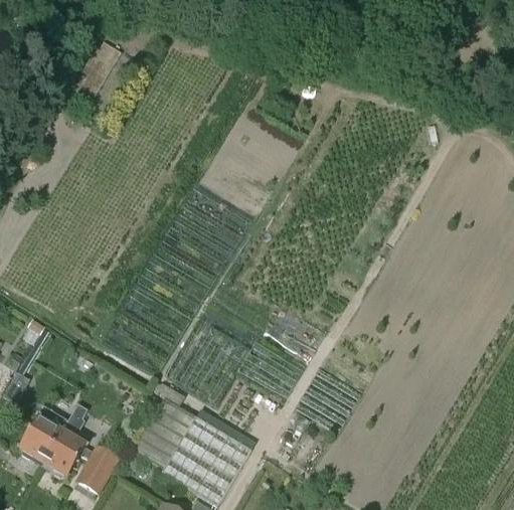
[(64,101),(101,124),(138,63),(101,40),(64,101)]
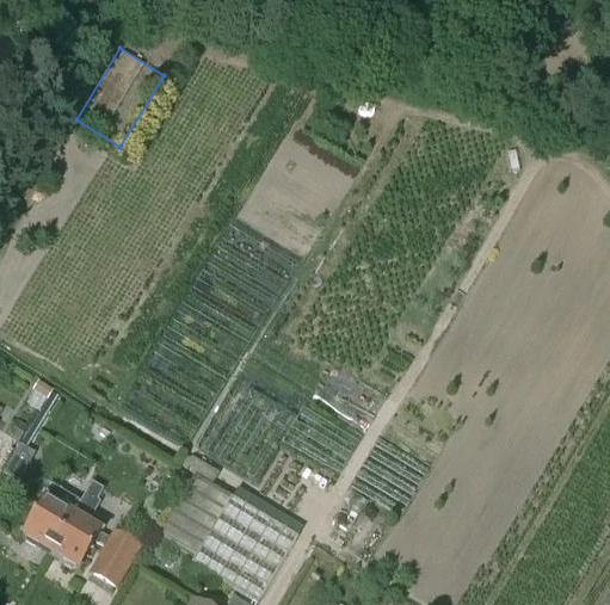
[(39,378),(32,388),(48,397),(54,388),(39,378)]
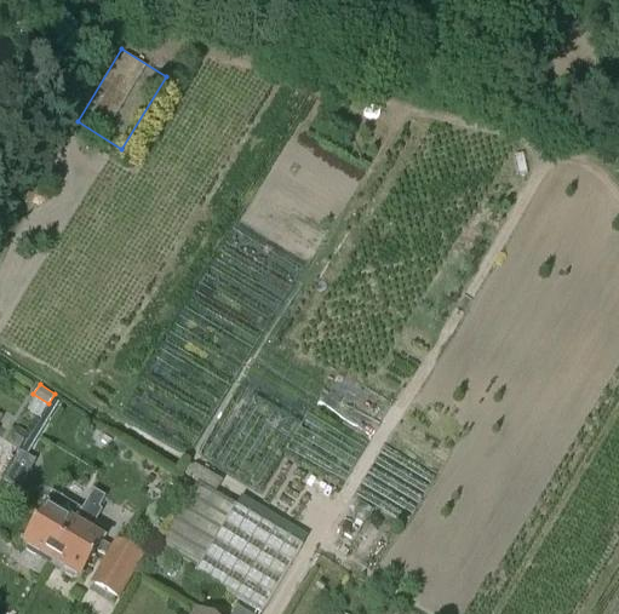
[(17,426),(10,440),(19,446),(28,432),(17,426)]
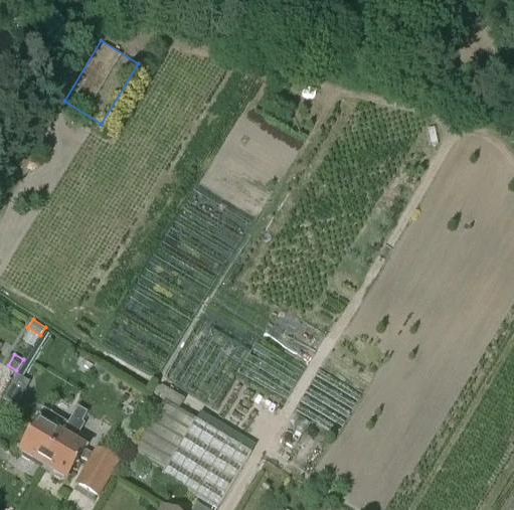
[(3,397),(15,404),(29,380),(17,373),(3,397)]
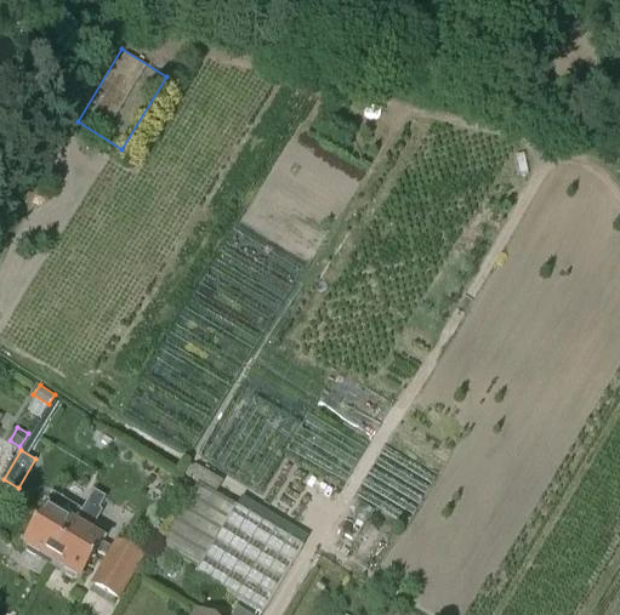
[(182,472),(174,487),(185,493),(193,478),(182,472)]
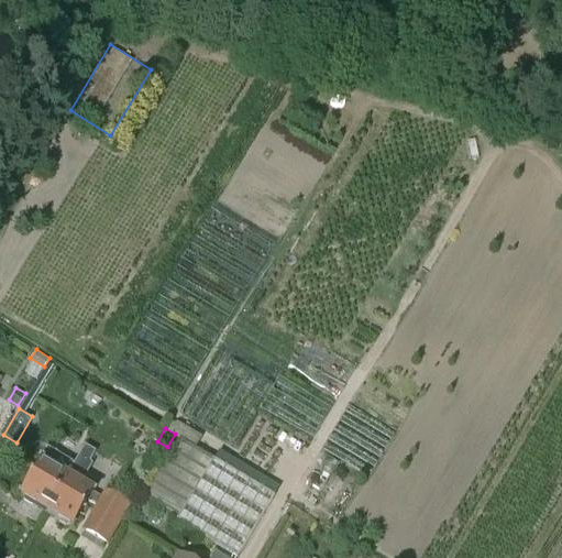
[(133,442),(145,449),(153,436),(141,429),(133,442)]
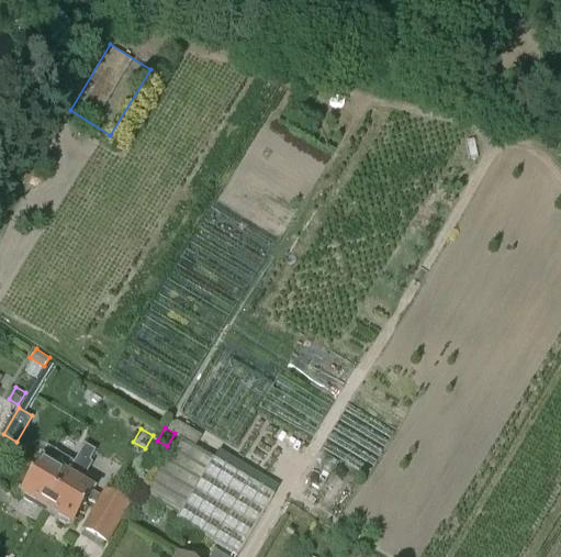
[(179,435),(150,489),(183,507),(178,516),(240,549),(277,481),(240,461),(238,466),(179,435)]
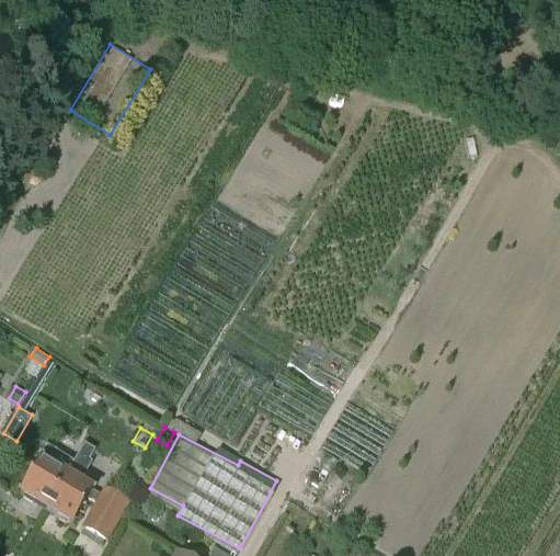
[(69,466),(47,505),(57,510),(58,515),(67,520),(71,519),(73,520),(87,496),(92,487),(93,486),(79,477),(80,473),(79,473),(95,446),(86,441),(79,452),(69,466)]
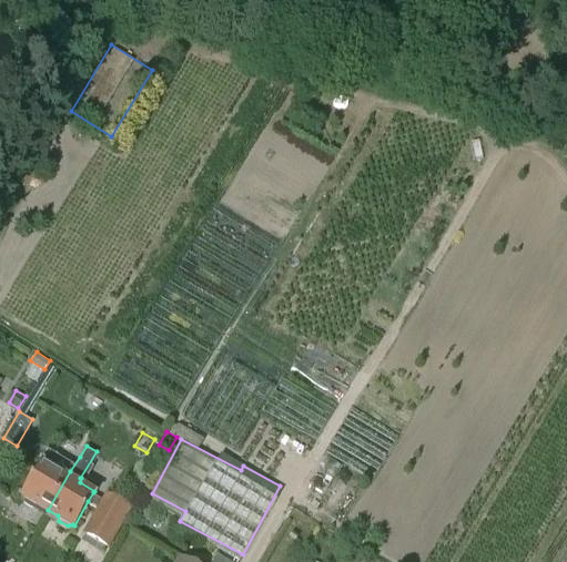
[(41,460),(21,493),(23,496),(24,500),(33,506),(37,503),(48,510),(70,471),(59,465),(57,469),(41,460)]
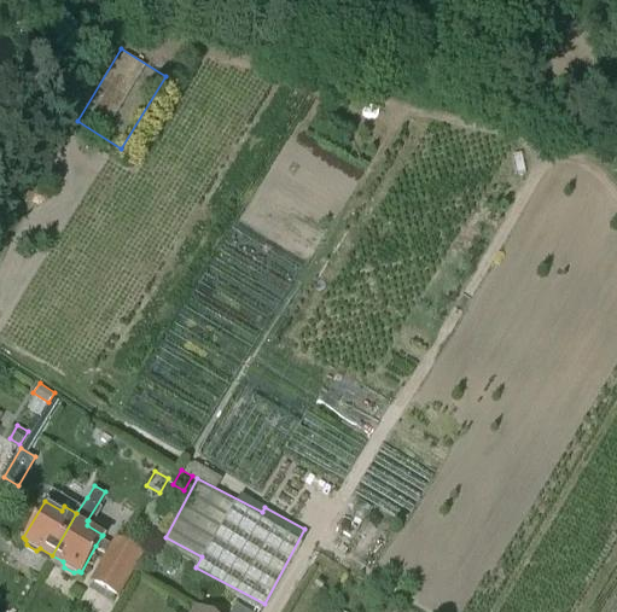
[(105,552),(91,577),(117,593),(141,551),(115,536),(111,542),(102,536),(95,546),(105,552)]
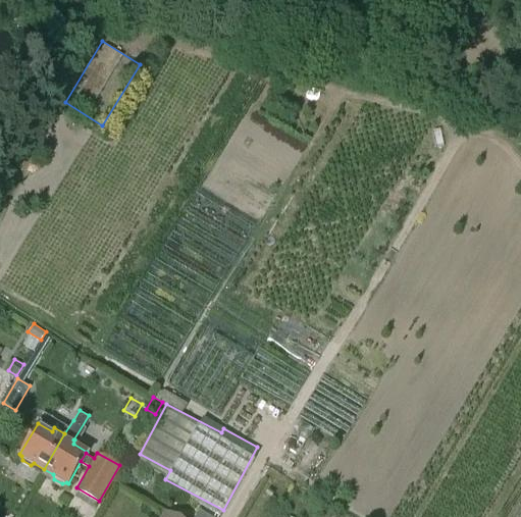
[(176,516),(165,510),(160,516),(215,516),(199,507),(193,516),(176,516)]
